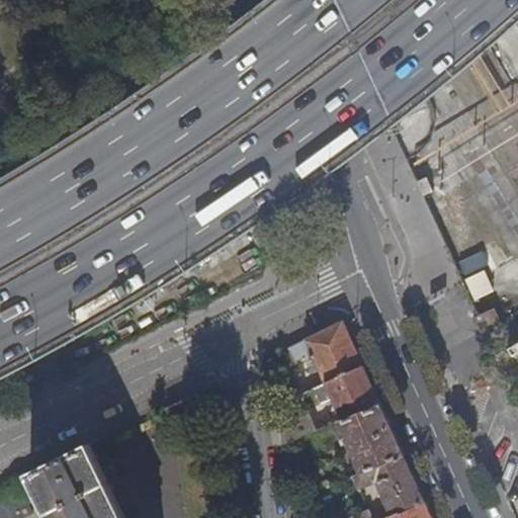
[(417,180),(423,194),(432,189),(426,176),(417,180)]
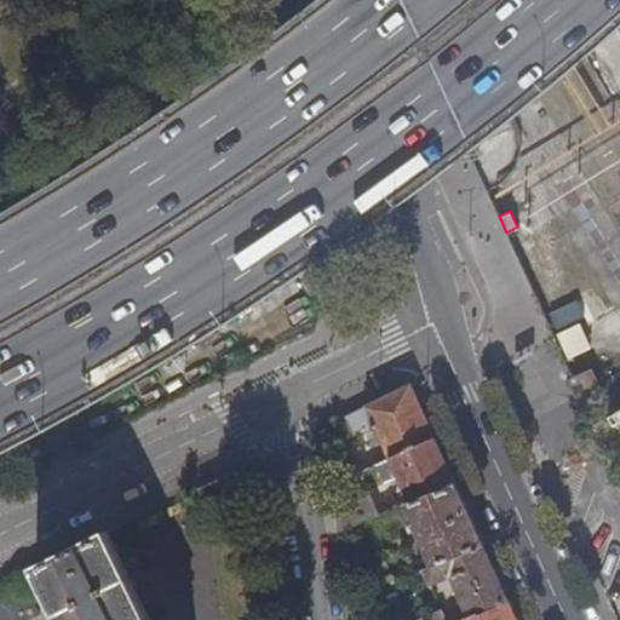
[(514,248),(526,275),(540,269),(537,259),(540,258),(532,240),(514,248)]
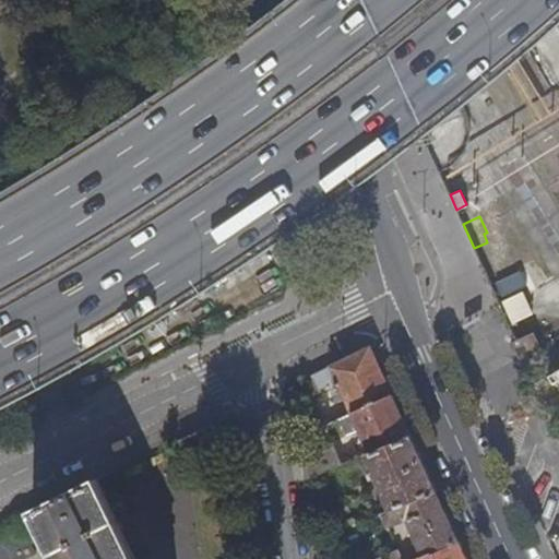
[(507,322),(528,316),(521,292),(499,298),(507,322)]
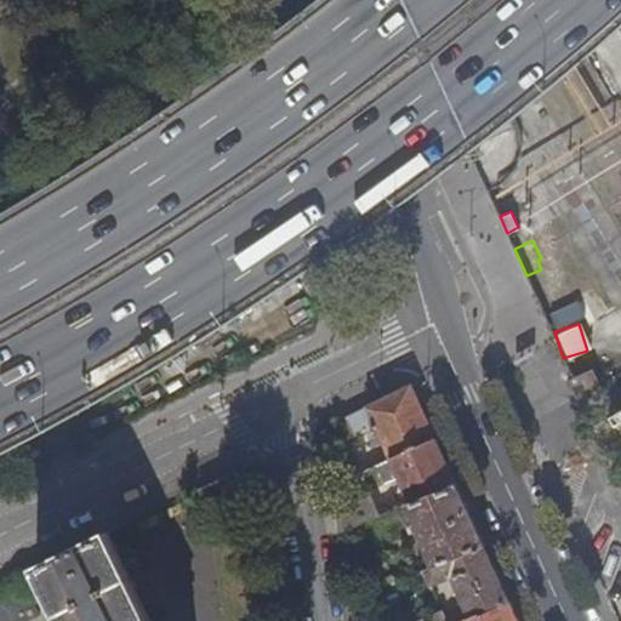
[(593,369),(569,380),(579,399),(602,388),(593,369)]
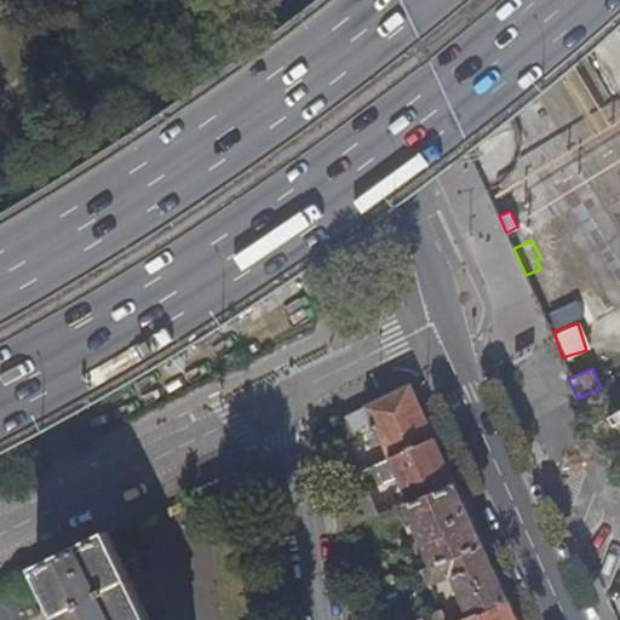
[(411,384),(333,423),(343,438),(374,423),(390,458),(435,438),(411,384)]
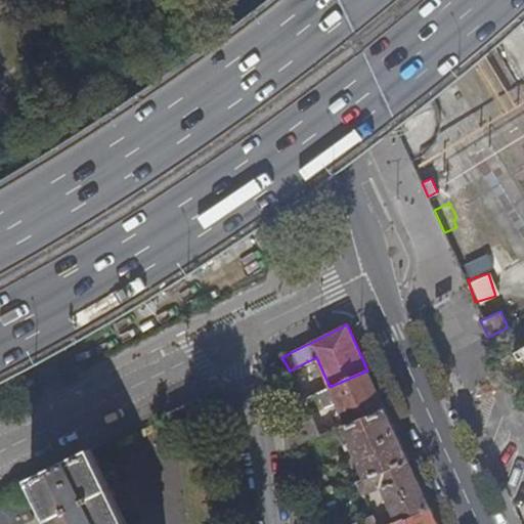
[(367,370),(330,387),(346,426),(385,409),(367,370)]
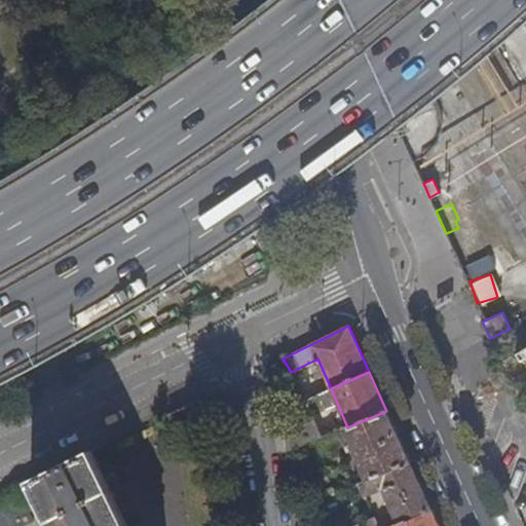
[(386,411),(347,427),(326,437),(329,445),(343,439),(342,437),(346,435),(364,473),(354,477),(359,485),(360,484),(410,462),(386,411)]
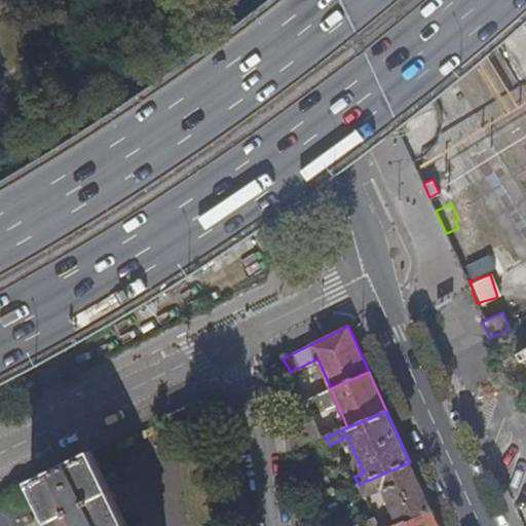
[(314,421),(283,436),(286,453),(321,438),(314,421)]
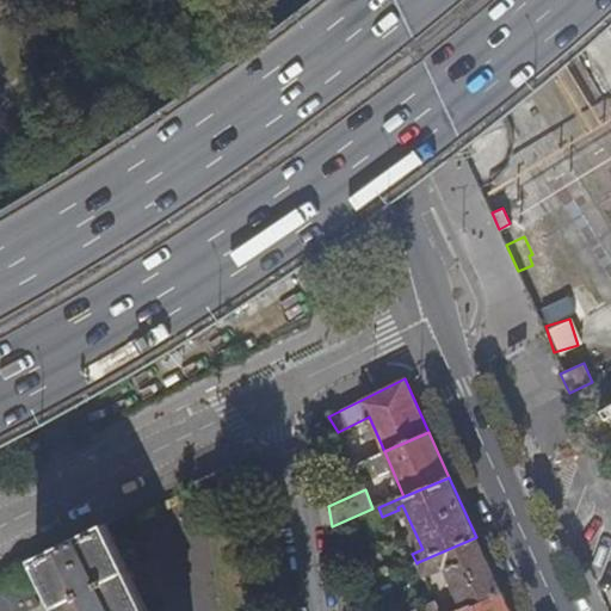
[(144,610),(104,526),(36,560),(61,610),(144,610)]
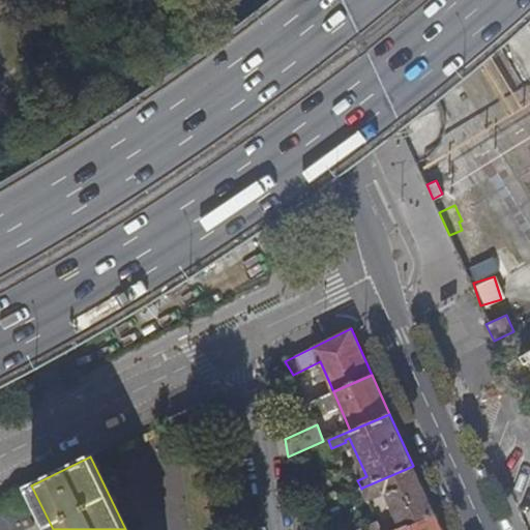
[(434,512),(413,466),(362,488),(367,499),(385,492),(401,527),(434,512)]
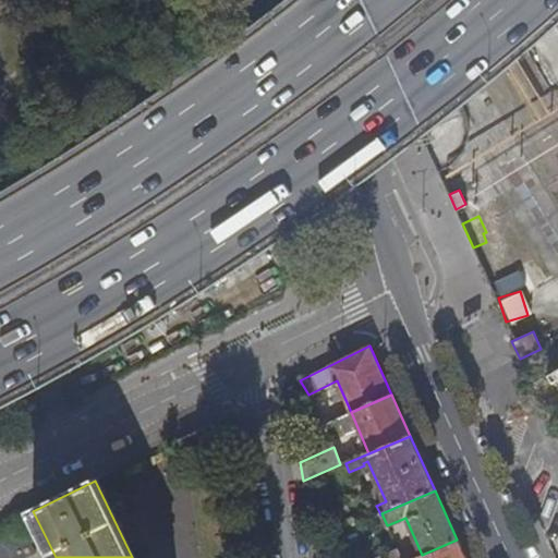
[(16,519),(0,526),(0,557),(26,557),(35,555),(16,519)]
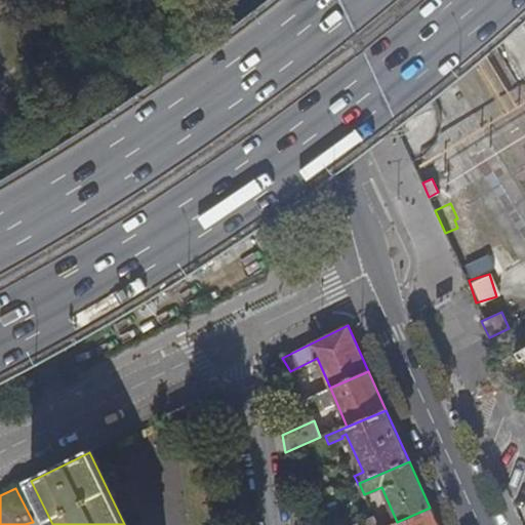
[(438,524),(430,508),(397,522),(390,524),(438,524)]
